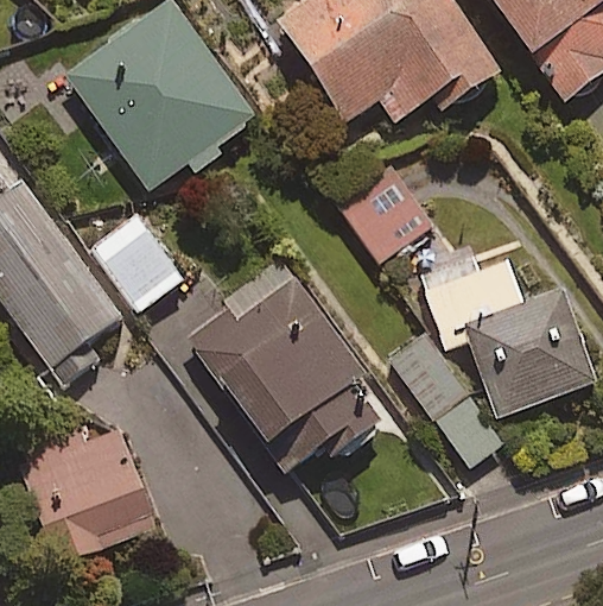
[(255,119),(175,0),(170,0),(68,69),(150,190),(255,119)]
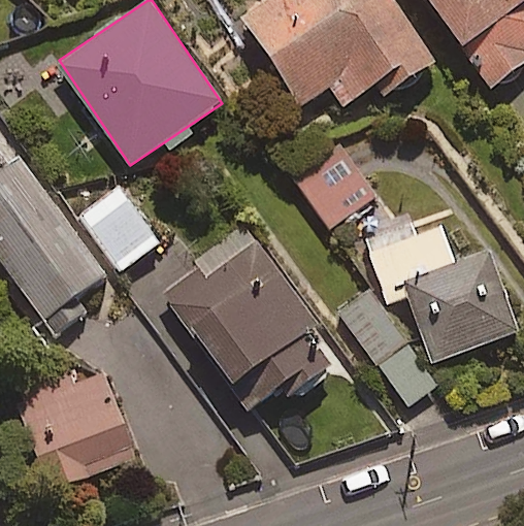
[(433,58),(394,0),(265,0),(240,17),(300,105),(330,85),(344,104),(378,81),(385,91),(433,58)]
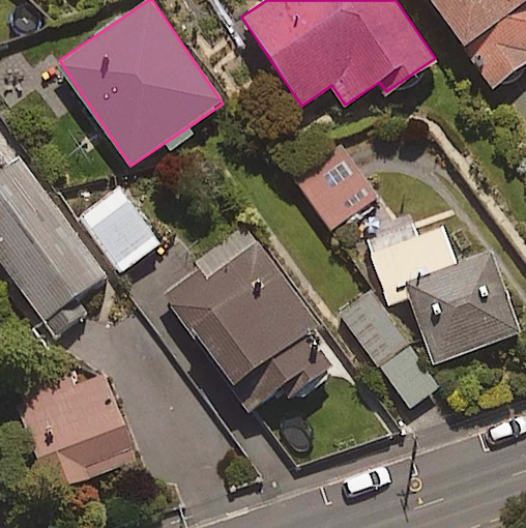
[(432,0),(498,83),(525,60),(525,0),(432,0)]
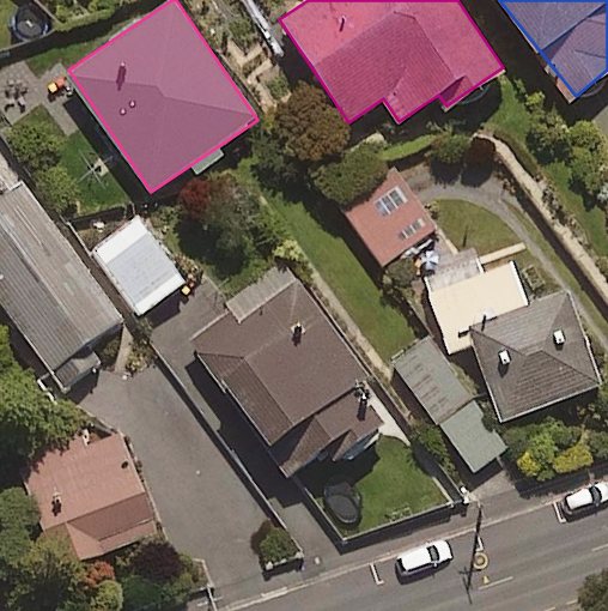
[(122,320),(0,146),(0,302),(64,392),(101,366),(86,345),(122,320)]
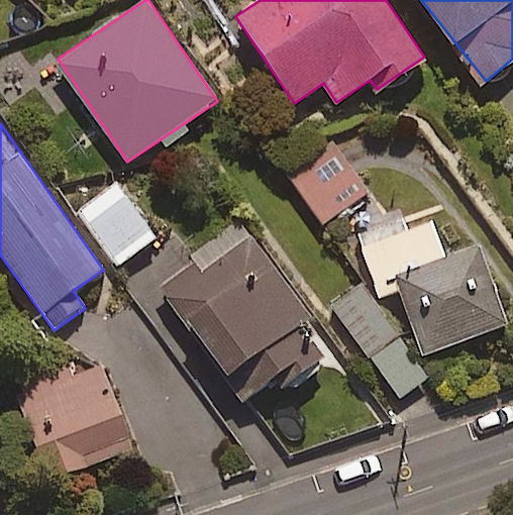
[(365,195),(334,152),(296,181),(326,223),(365,195)]
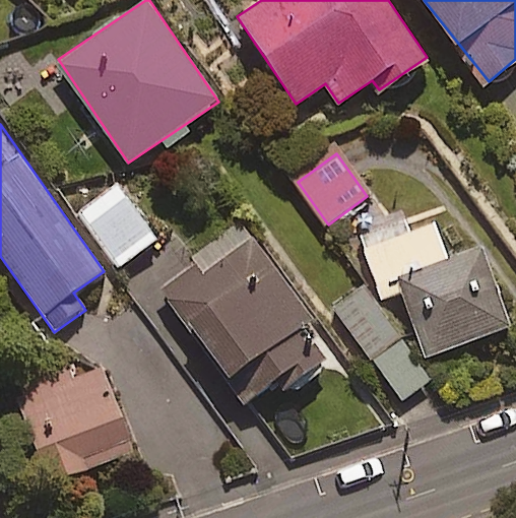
[(157,240),(118,184),(81,210),(120,266),(157,240)]
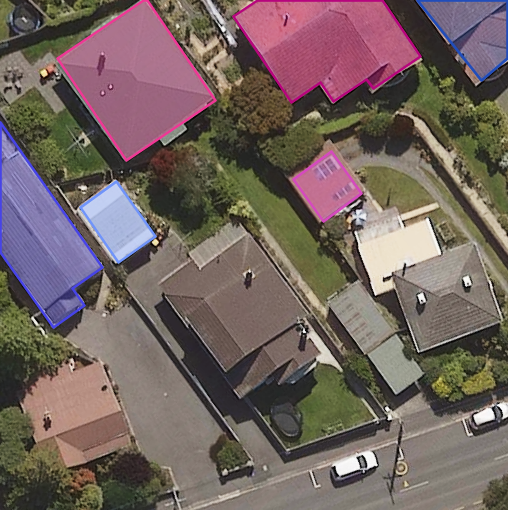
[(304,314),(239,220),(160,275),(243,394),(279,369),(290,385),(323,362),(294,320),(304,314)]
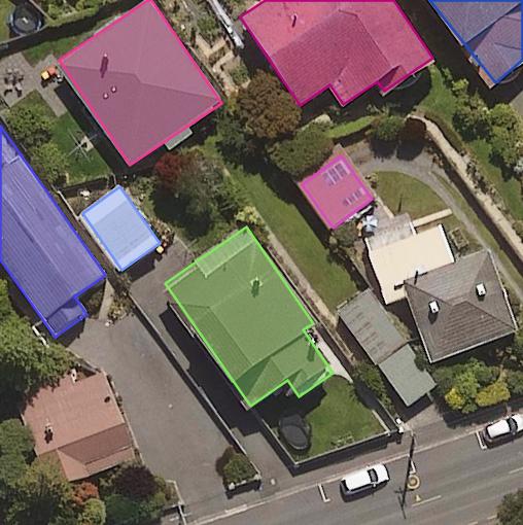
[(455,259),(442,226),(370,253),(388,304),(408,296),(432,361),(518,329),(487,247),(455,259)]
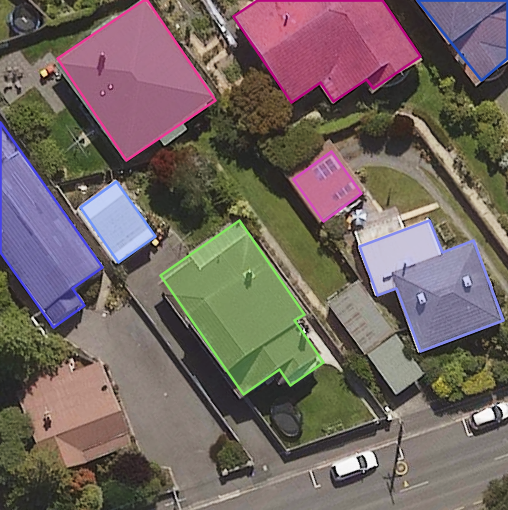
[(426,372),(361,280),(331,301),(396,393),(426,372)]
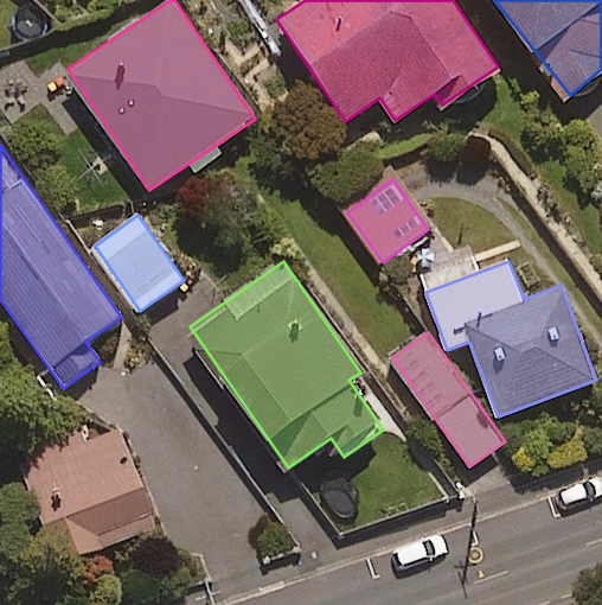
[(157,527),(120,430),(25,465),(62,562),(157,527)]
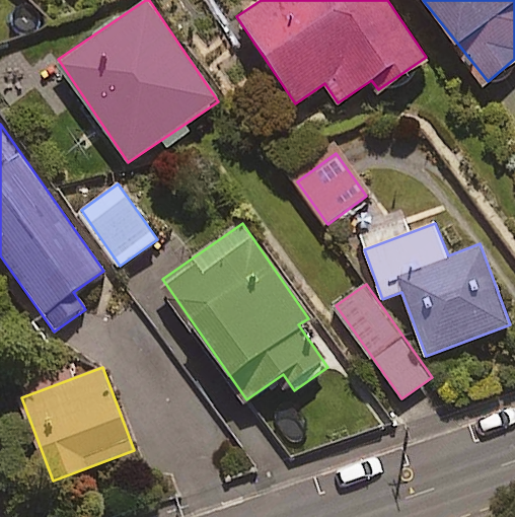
All buildings are outlined.
